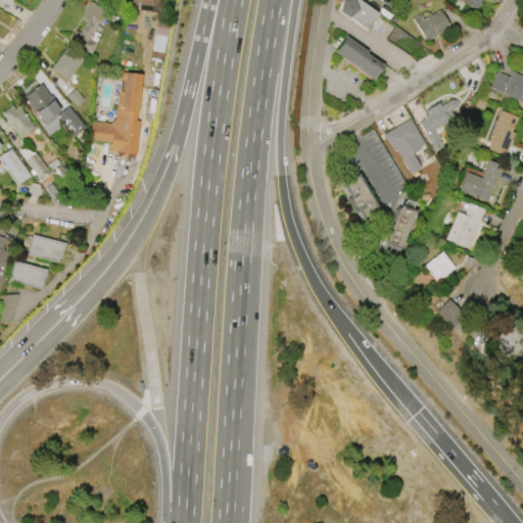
[(156,0),(129,0),(130,9),(156,11),(156,0)]
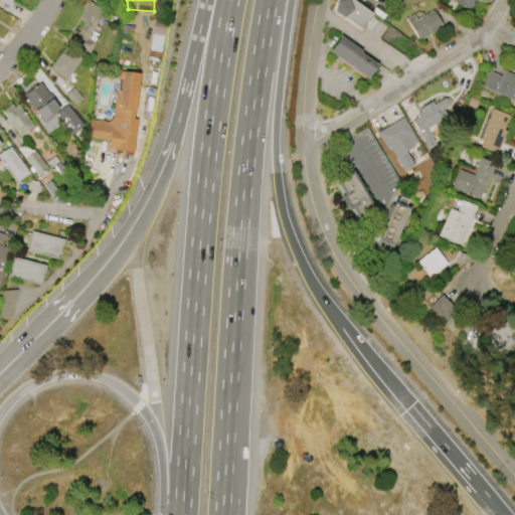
[(353,0),(372,13),(360,29),(343,16),(342,17),(333,11),(335,0),(353,0)]
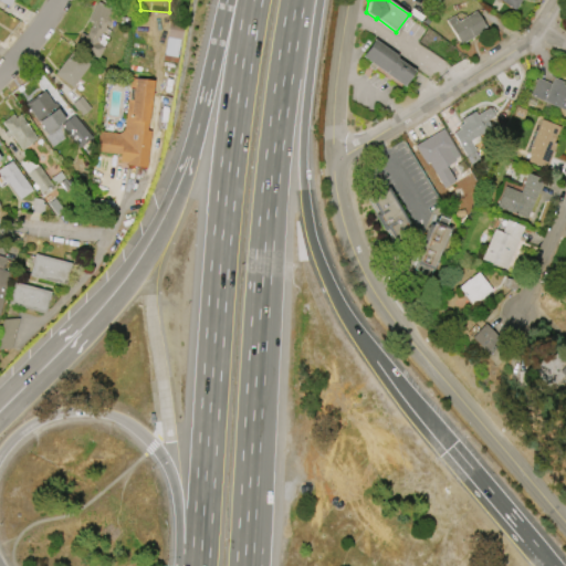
[(520,0),(514,10),(498,0),(520,0)]
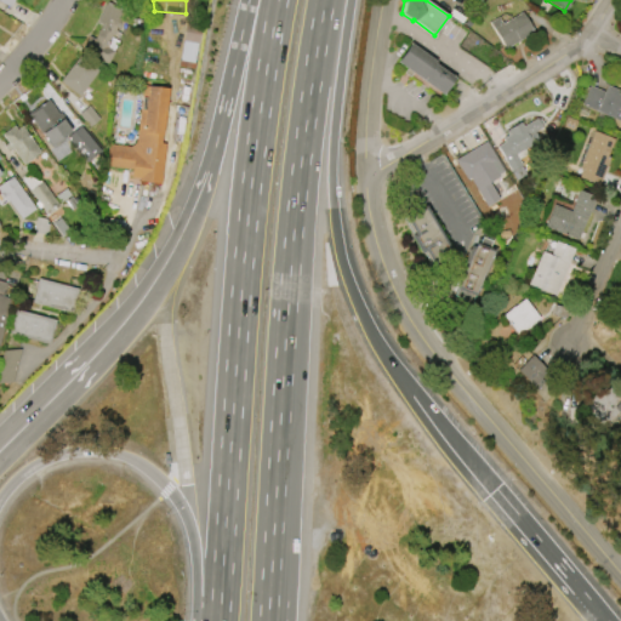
[(123,9),(117,22),(119,22),(110,38),(118,41),(113,51),(113,52),(108,63),(81,50),(87,35),(95,39),(102,24),(96,22),(107,1),(123,9)]
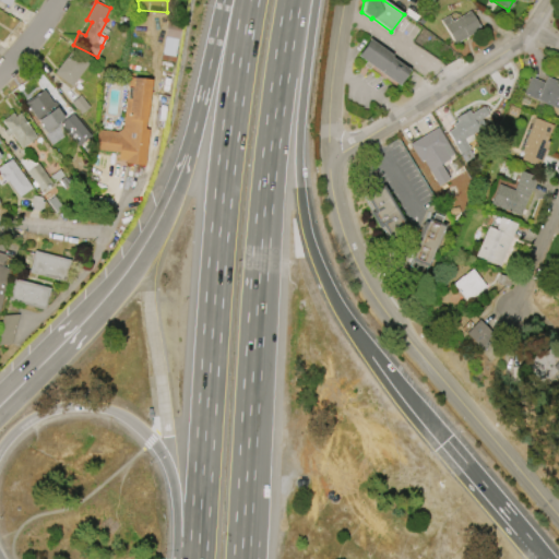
[(452,21),(470,10),(480,28),(454,45),(439,21),(448,15),(452,21)]
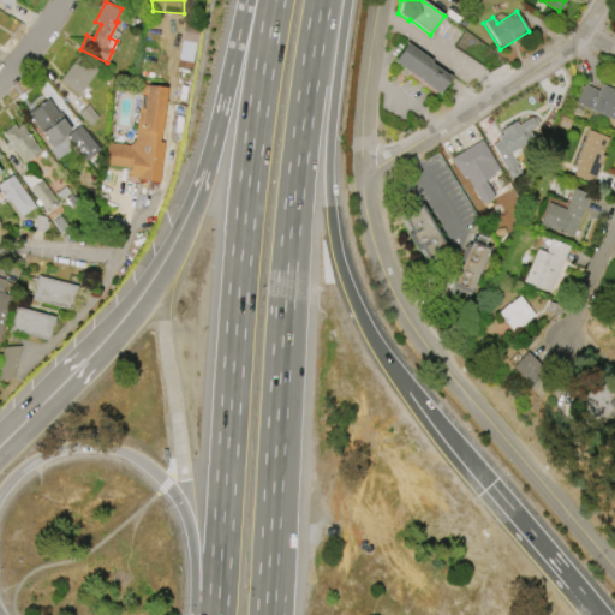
[(405,42),(430,60),(429,61),(449,76),(437,93),(392,61),(405,42)]
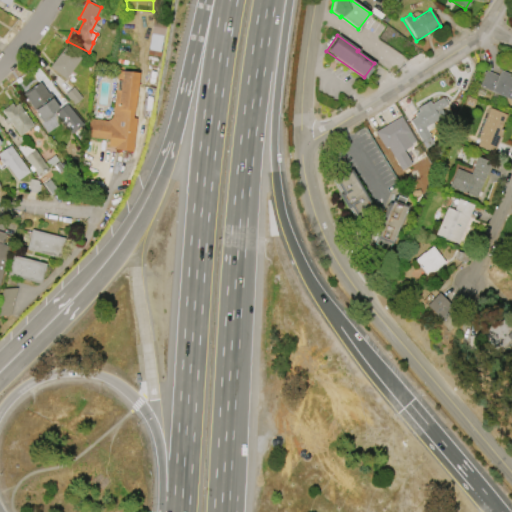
[(65,79),(49,67),(65,46),(80,59),(65,79)]
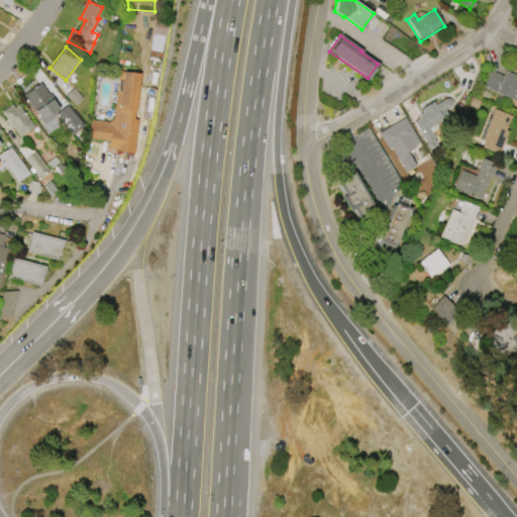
[(118,70),(139,73),(133,119),(137,119),(133,152),(115,149),(115,148),(108,147),(109,140),(87,137),(89,119),(107,121),(112,118),(118,70)]
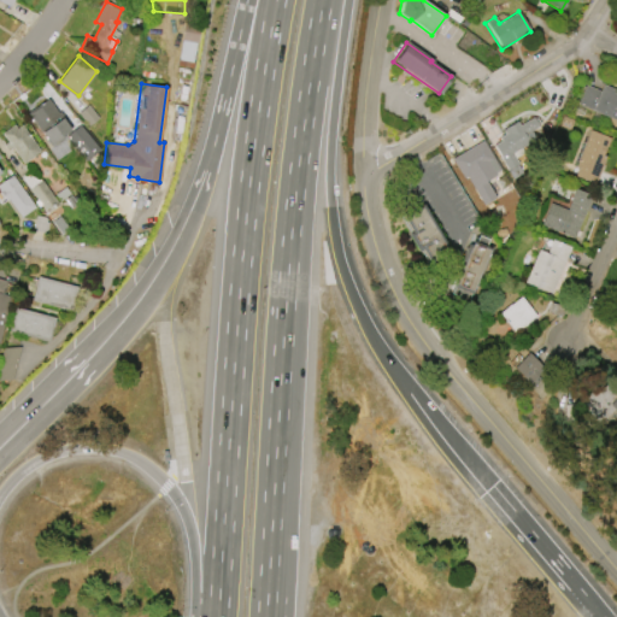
[(616,121),(577,104),(585,84),(599,90),(603,84),(615,89),(613,94),(616,95),(616,121)]
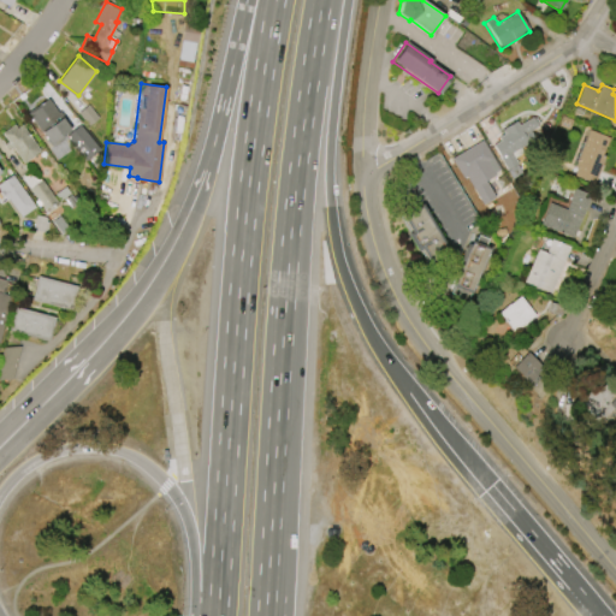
[(48,144),(27,113),(47,99),(69,130),(61,136),(64,138),(52,147),(49,144),(48,144)]
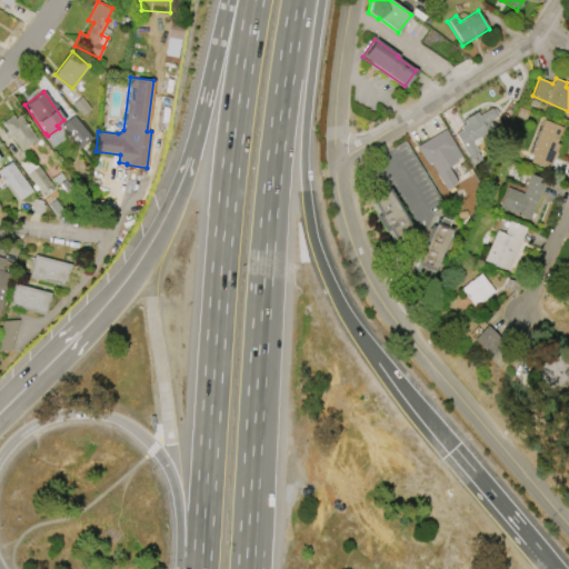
[(80,97),(90,109),(81,117),(71,103),(80,97)]
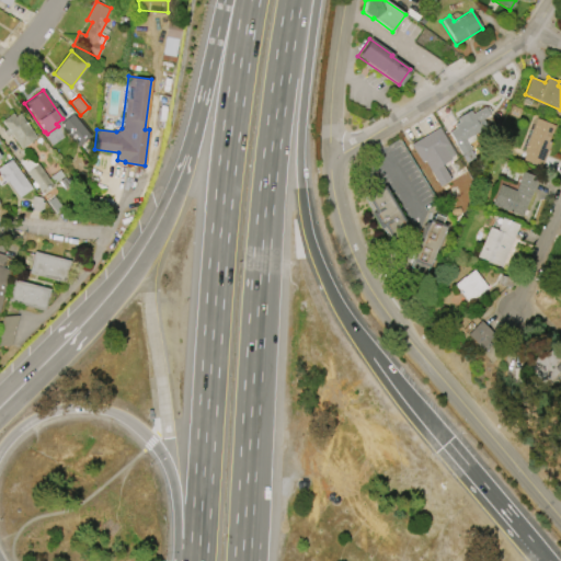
[(467,164),(448,132),(455,128),(453,125),(458,122),(456,118),(470,111),(471,114),(484,106),(490,115),(482,119),(487,127),(466,139),(477,158),(467,164)]
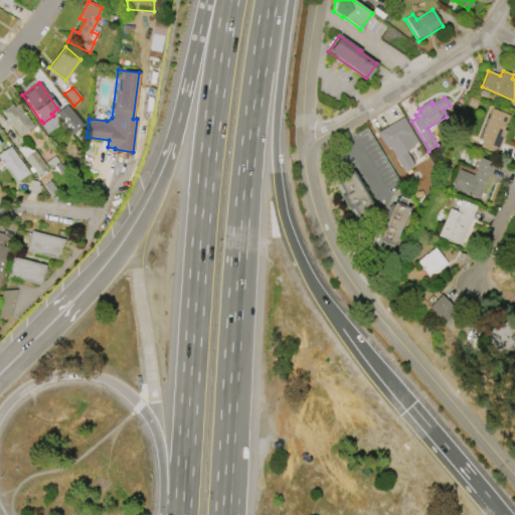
[(19,137),(9,123),(6,126),(3,121),(6,119),(1,112),(11,104),(13,107),(16,105),(33,126),(19,137)]
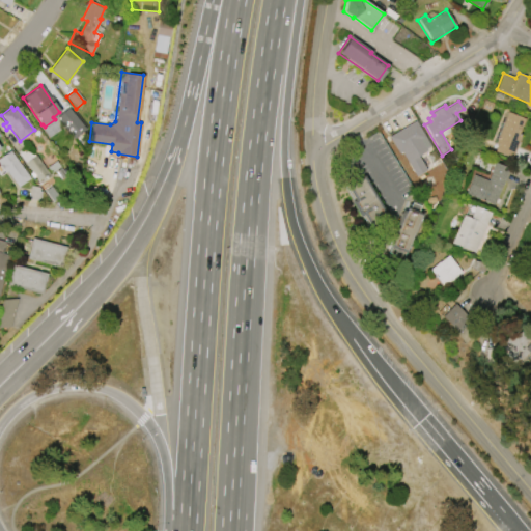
[(67,108),(85,129),(74,139),(56,117),(67,108)]
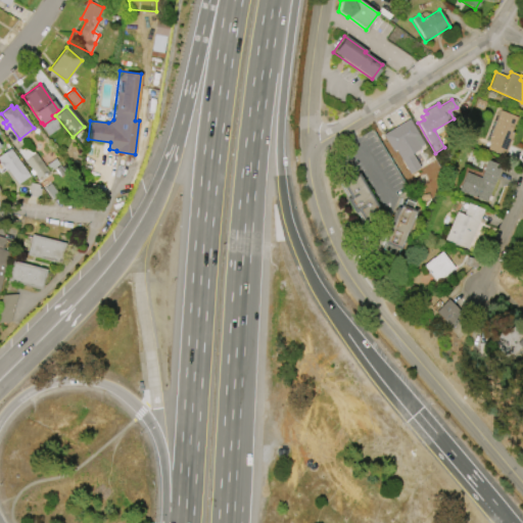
[(487,142),(501,110),(517,117),(511,132),(513,132),(512,134),(514,134),(505,156),(487,149),(489,142),(487,142)]
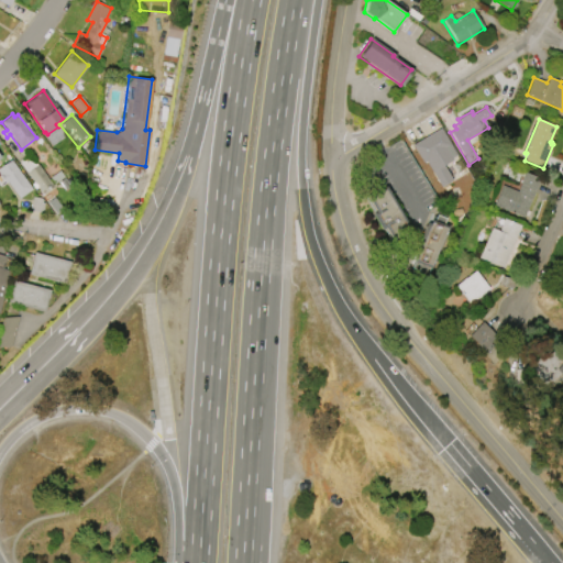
[(411,145),(440,128),(457,156),(443,165),(452,179),(441,187),(424,161),(422,163),(411,145)]
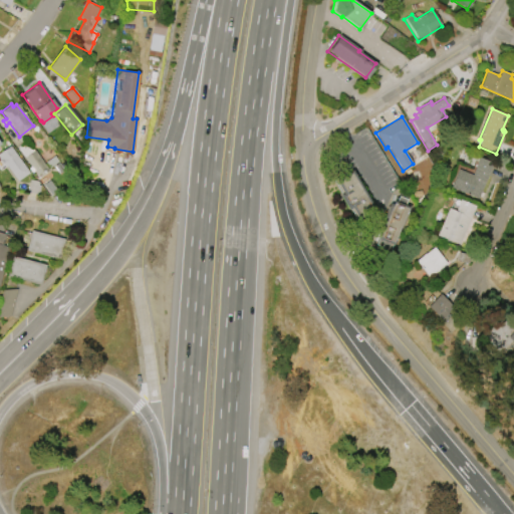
[(37,175),(24,158),(25,157),(17,147),(25,141),(33,151),(34,151),(48,170),(41,175),(39,173),(37,175)]
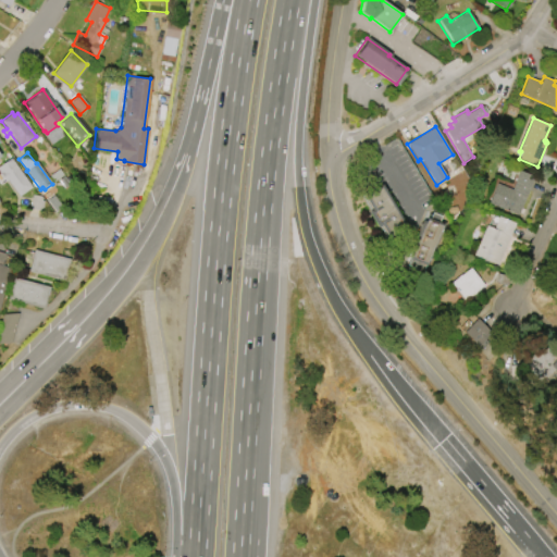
[(0,164),(10,158),(31,187),(17,196),(7,180),(4,181),(0,174),(0,164)]
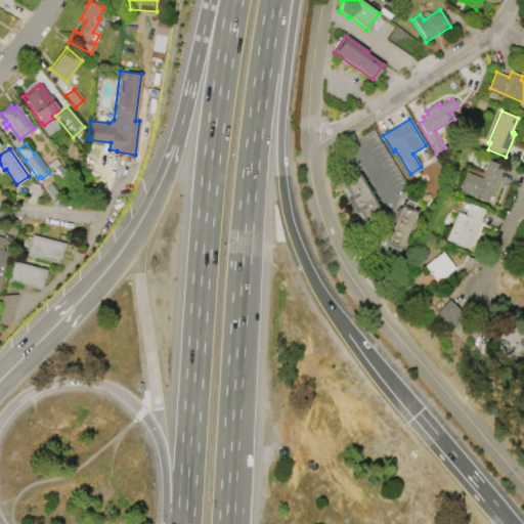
[(503,166),(487,203),(459,190),(466,172),(481,178),(488,161),(503,166)]
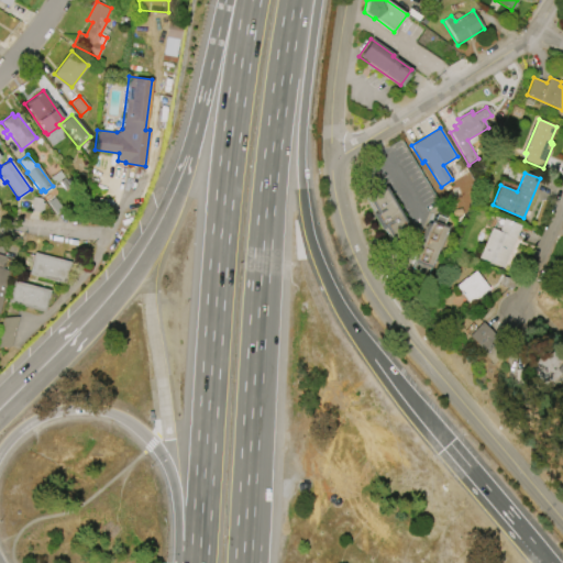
[(384,187),(410,231),(393,241),(384,228),(381,230),(371,213),(374,211),(366,197),(384,187)]
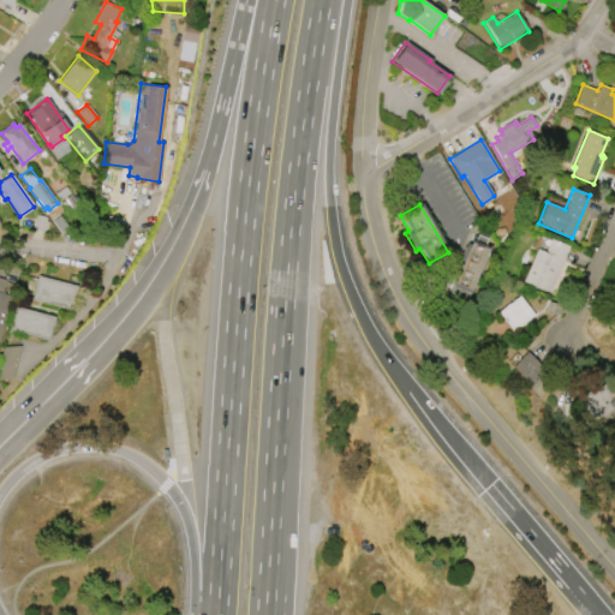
[(569,246),(550,293),(523,281),(536,249),(544,252),(550,239),(569,246)]
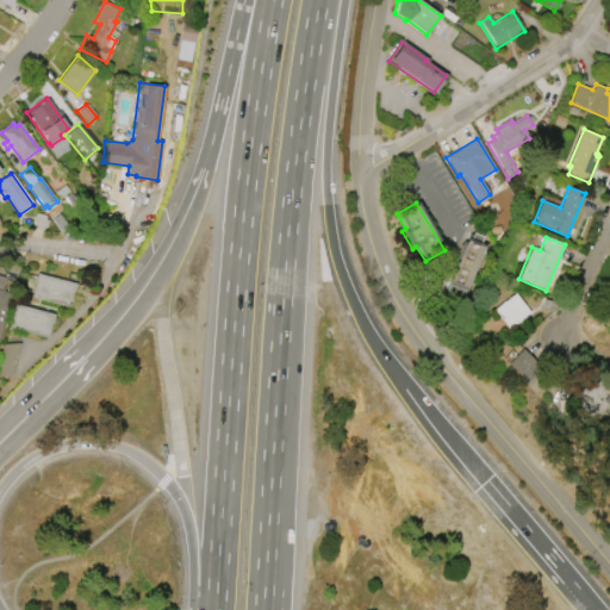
[(462,240),(467,241),(467,238),(484,244),(467,290),(449,282),(453,274),(449,273),(462,240)]
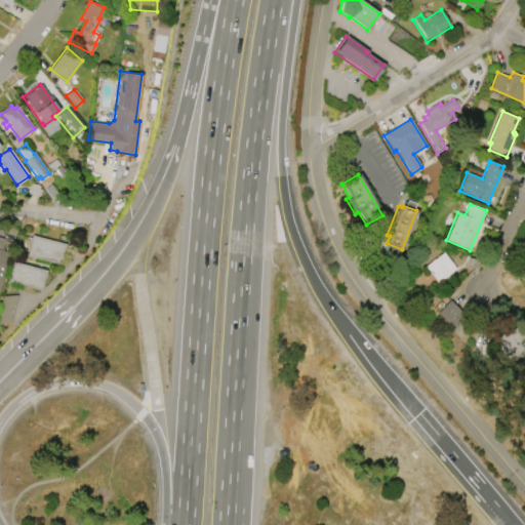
[(62,265),(27,255),(32,235),(67,244),(62,265)]
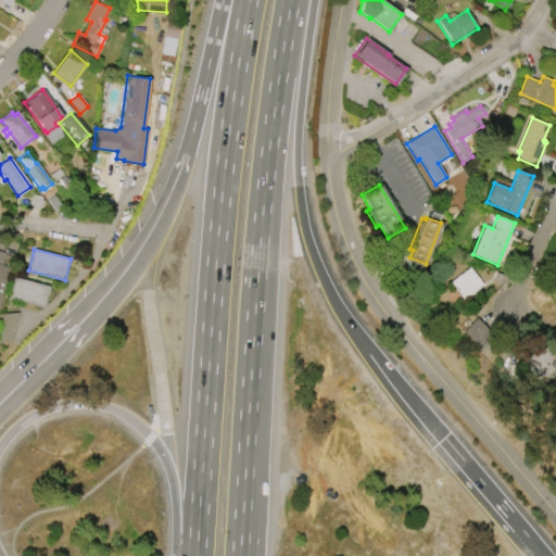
[(0,251),(5,253),(3,265),(10,267),(0,306),(0,251)]
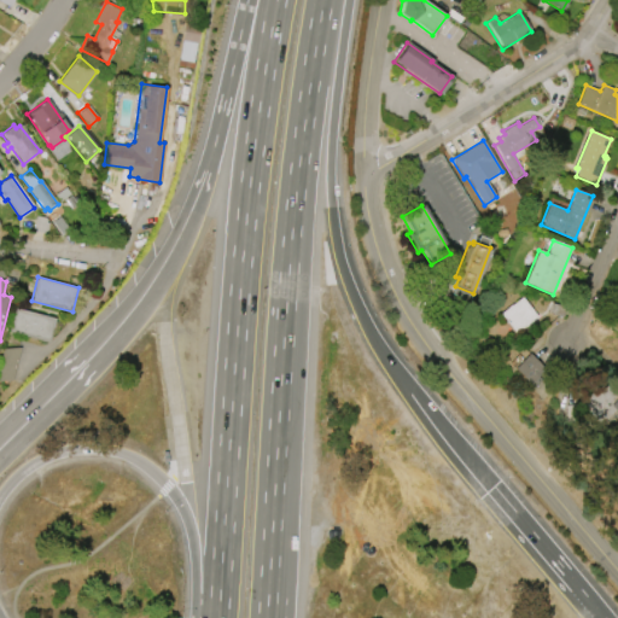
[(538,316),(517,333),(501,313),(522,296),(538,316)]
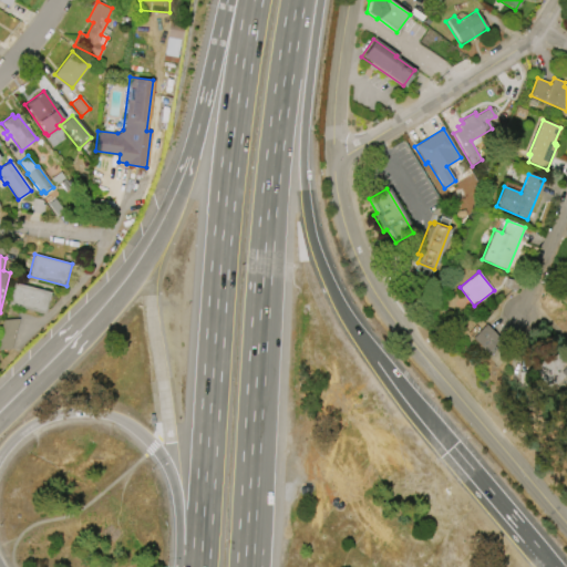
[(45,315),(8,305),(13,282),(51,292),(45,315)]
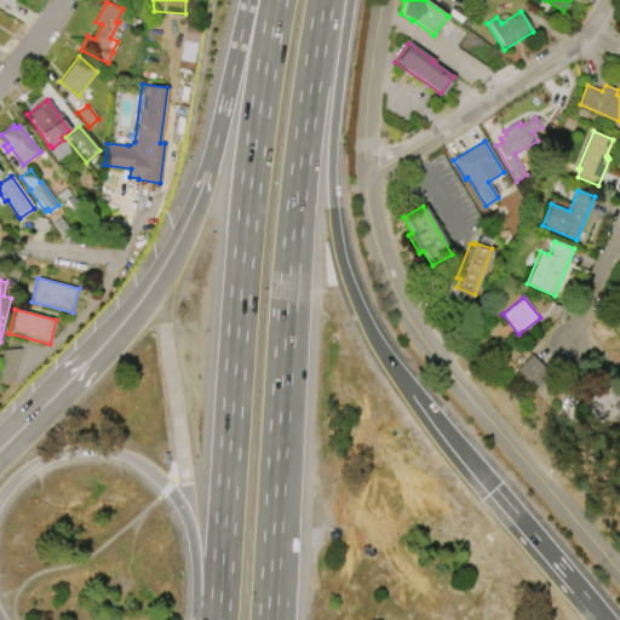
[(0,382),(0,363),(4,349),(21,349),(12,382),(0,382)]
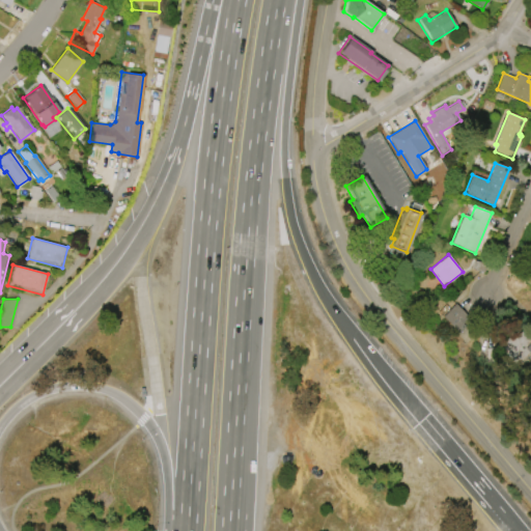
[(441,317),(458,334),(471,322),(453,304),(441,317)]
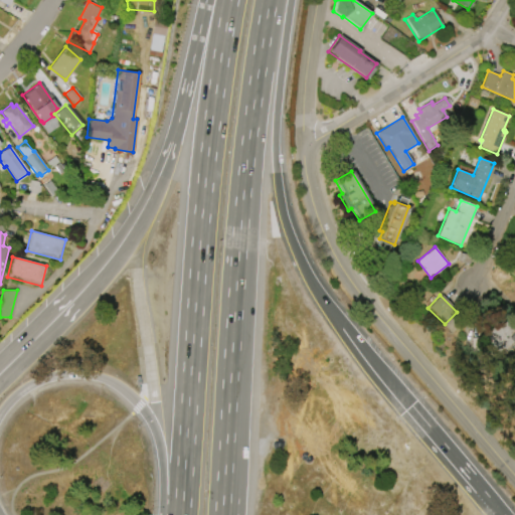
[(514,355),(514,326),(504,316),(484,337),(510,361),(514,355)]
